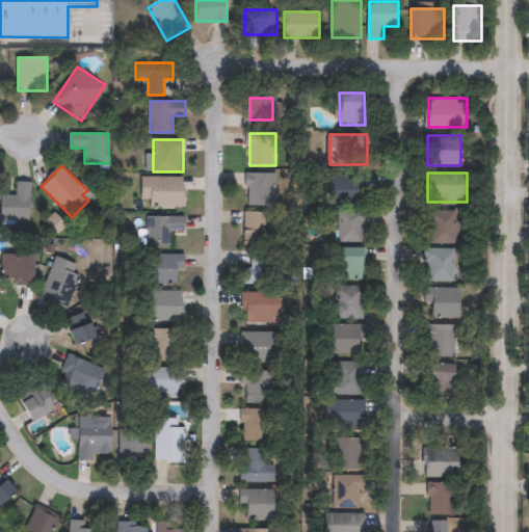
[(276,174),(276,206),(247,206),(247,174),(276,174)]
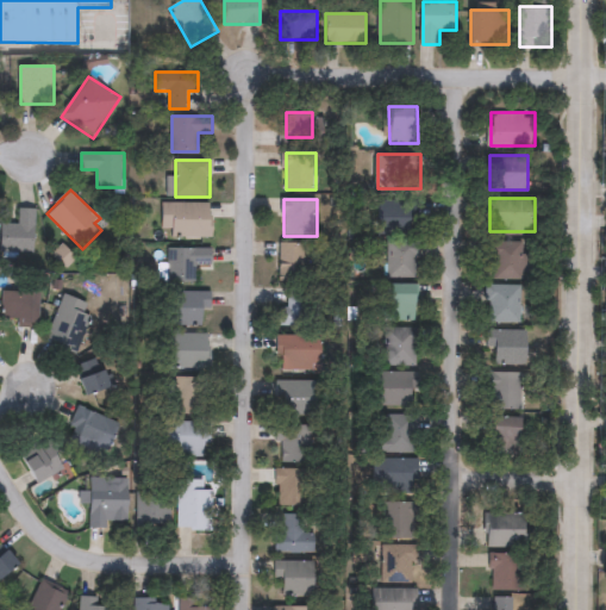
[(381,234),(382,201),(413,203),(412,235),(381,234)]
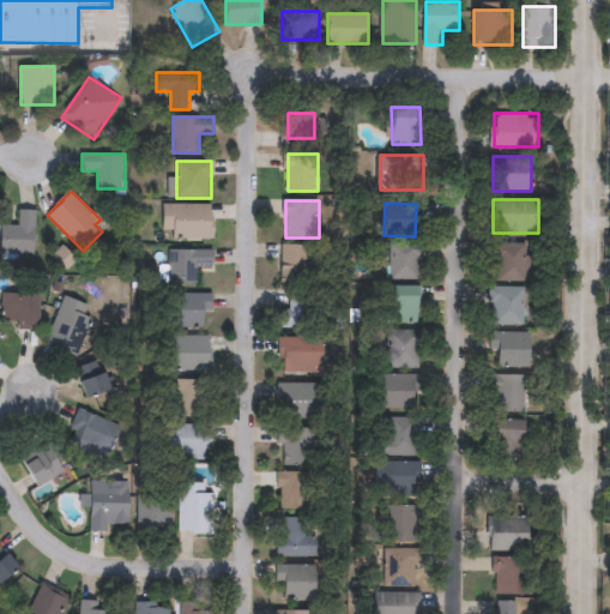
[(164,239),(164,205),(213,205),(213,239),(164,239)]
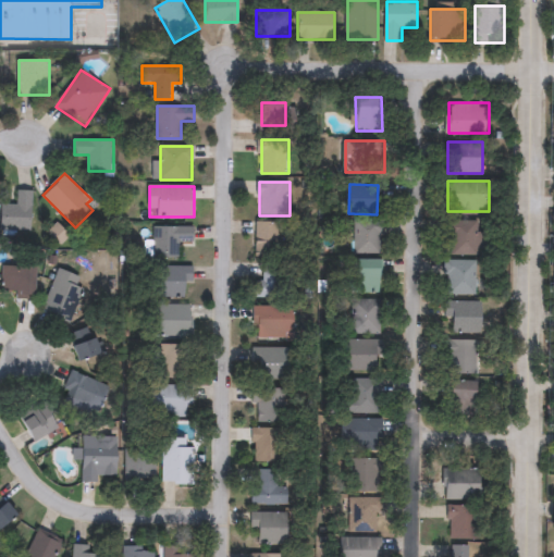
[(17,205),(17,190),(33,190),(33,231),(2,231),(2,205),(17,205)]
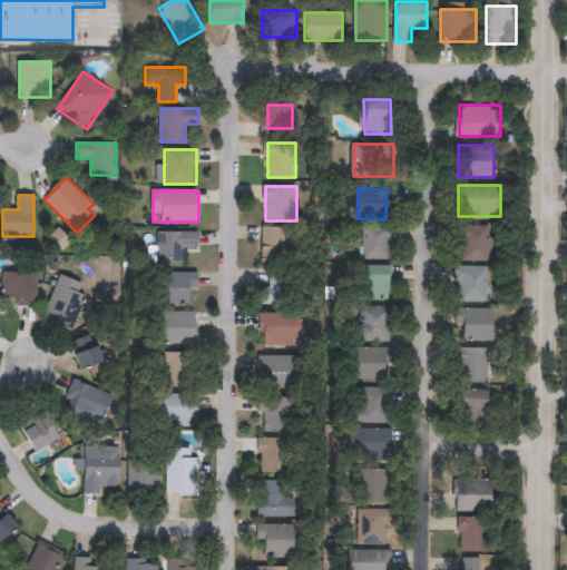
[(393,225),(393,257),(365,257),(365,225),(393,225)]
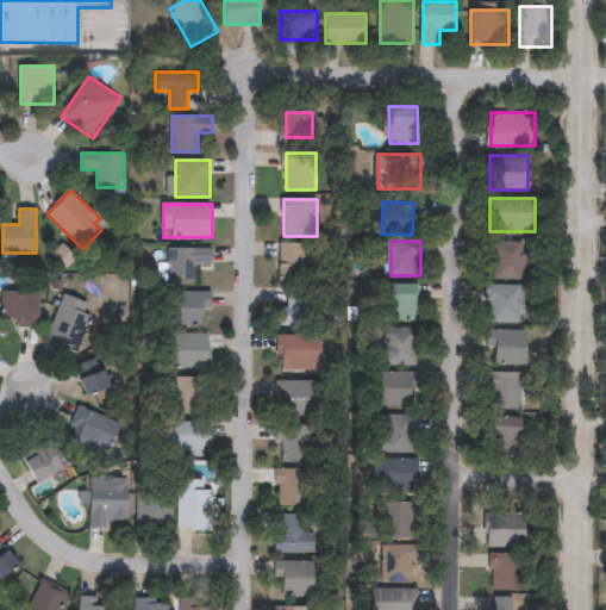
[(495,241),(528,241),(528,279),(495,279),(495,241)]
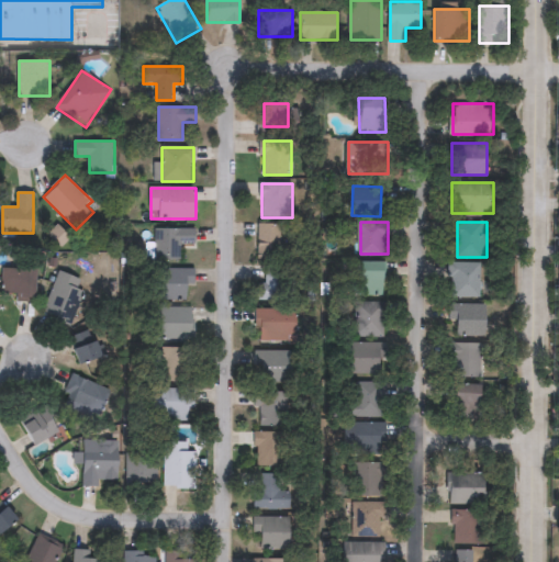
[(259,260),(259,224),(287,224),(287,260),(259,260)]
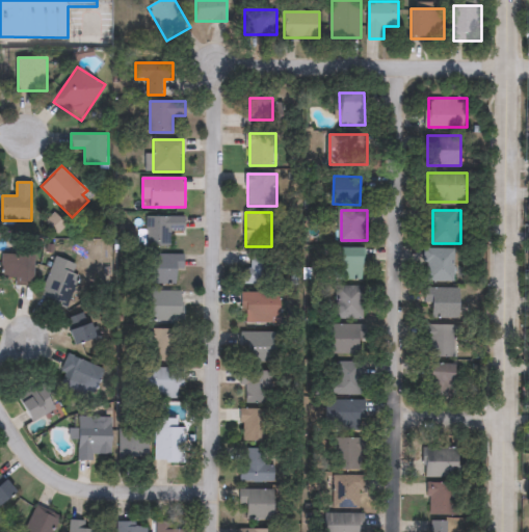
[(148,246),(148,216),(186,216),(186,232),(173,232),(173,246),(148,246)]
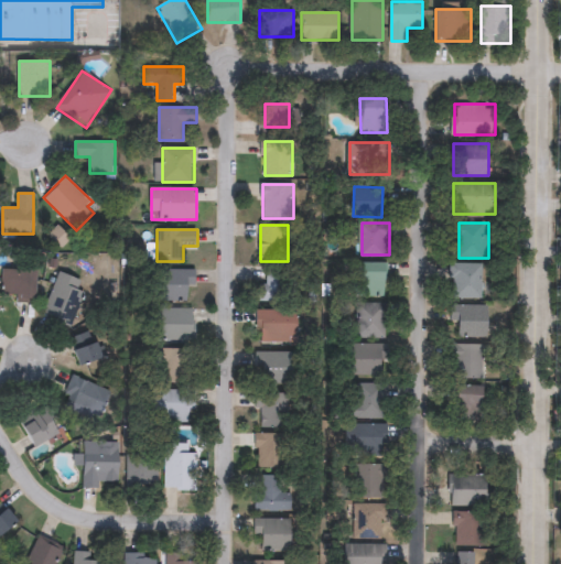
[(387,296),(359,296),(359,263),(387,263),(387,296)]
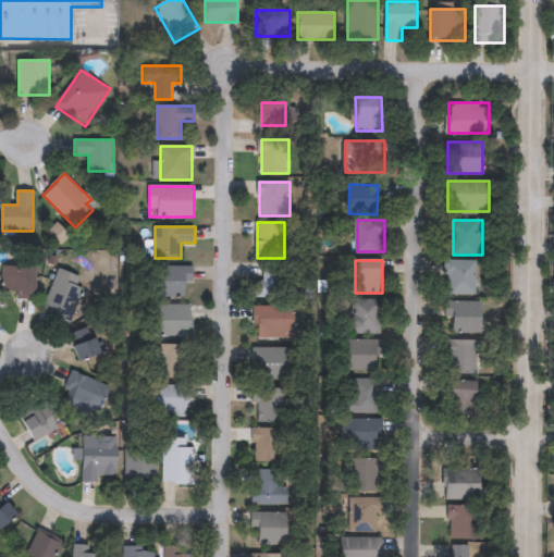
[(447,295),(447,260),(479,260),(479,295),(447,295)]
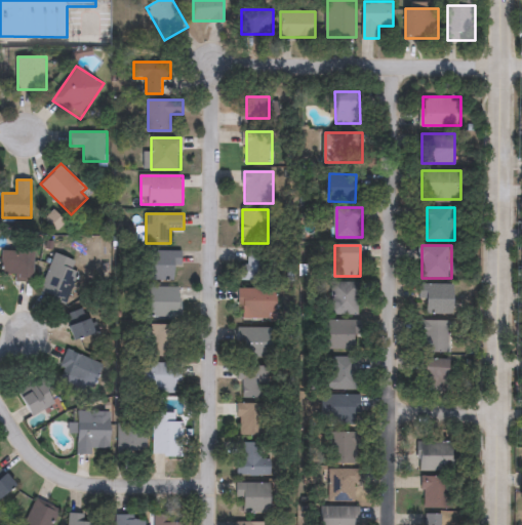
[(276,281),(242,280),(242,265),(249,265),(250,248),(270,248),(270,259),(277,259),(276,281)]
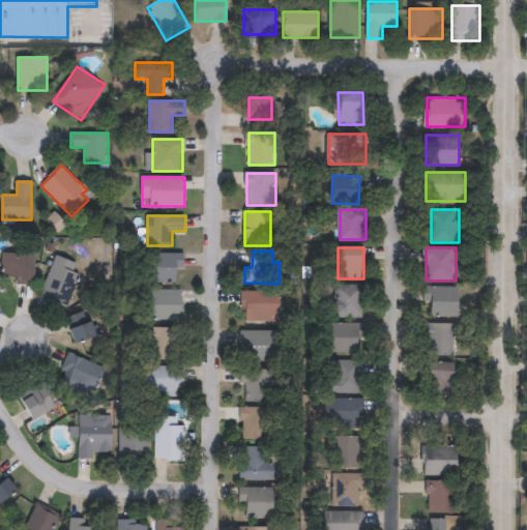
[(18,284),(18,278),(4,278),(4,254),(34,254),(34,284),(18,284)]
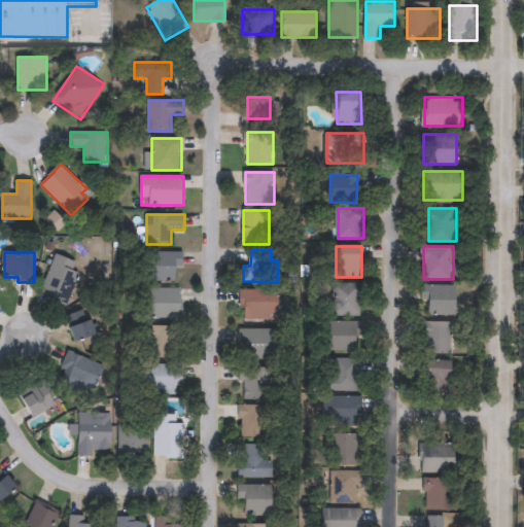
[(148,252),(179,252),(179,280),(148,280),(148,252)]
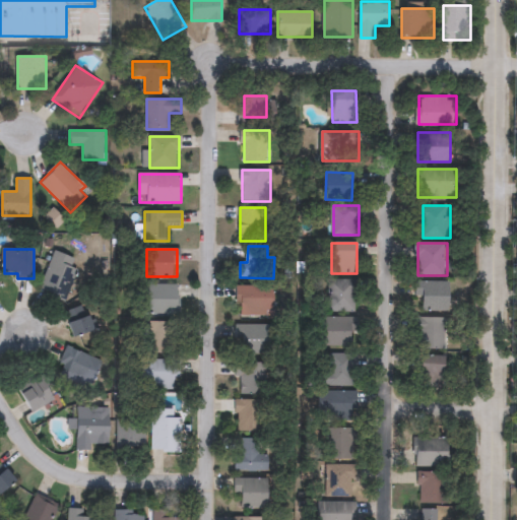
[(80,260),(67,300),(42,290),(55,251),(80,260)]
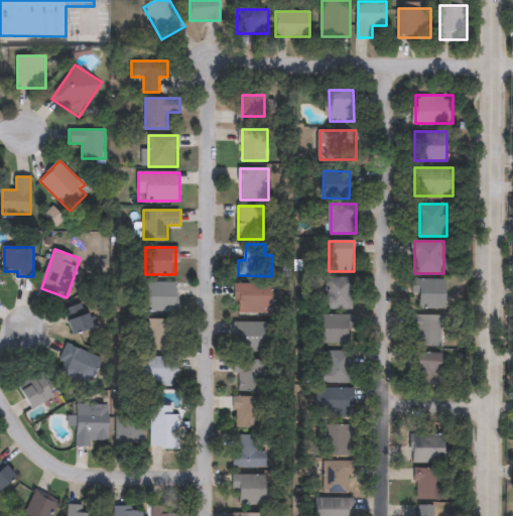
[(356,309),(328,309),(328,278),(356,278),(356,309)]
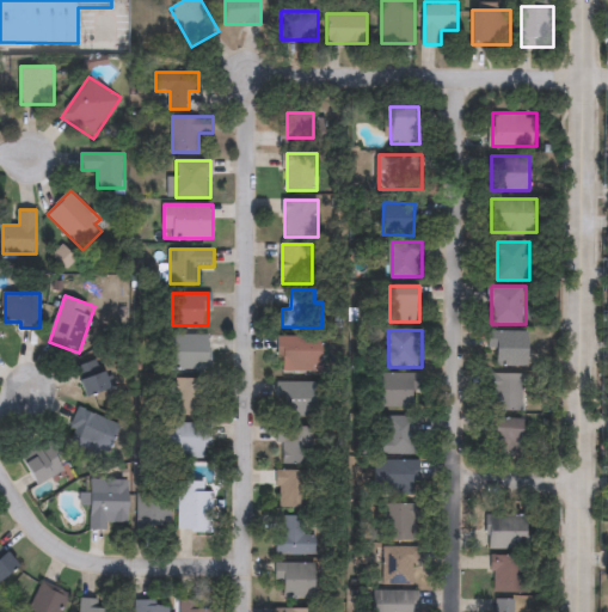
[(496,350),(490,350),(490,332),(529,332),(529,366),(496,366),(496,350)]
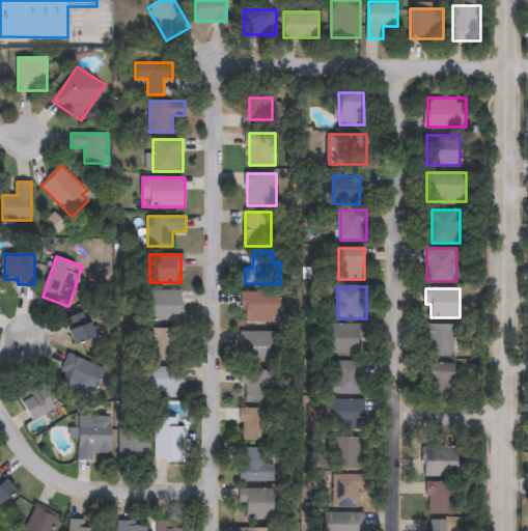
[(182,290),(182,320),(147,320),(147,290),(182,290)]
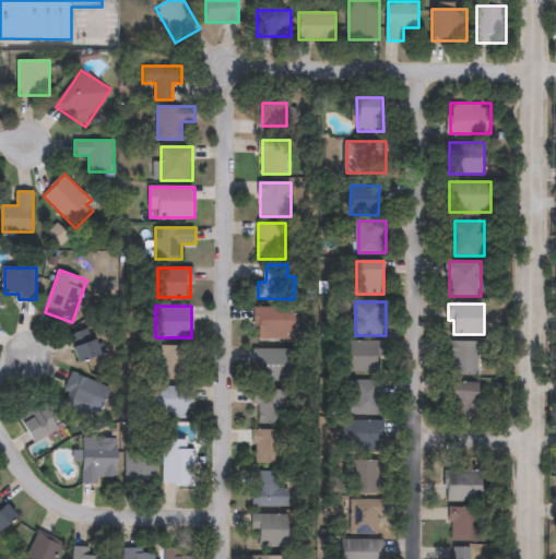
[(256,339),(256,307),(296,307),(296,339),(256,339)]
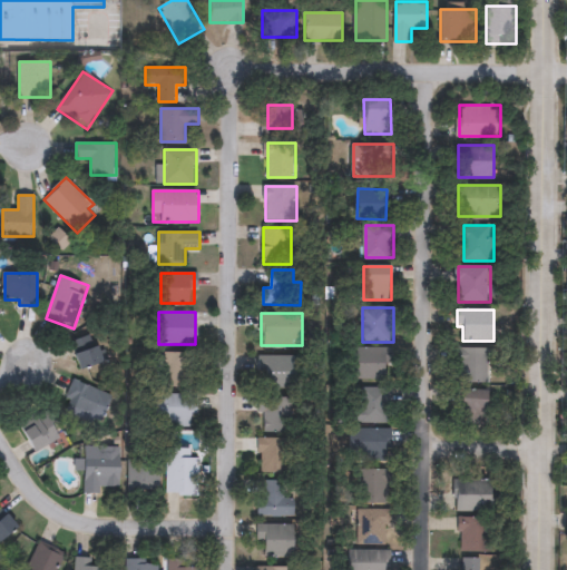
[(105,360),(81,370),(70,343),(93,333),(105,360)]
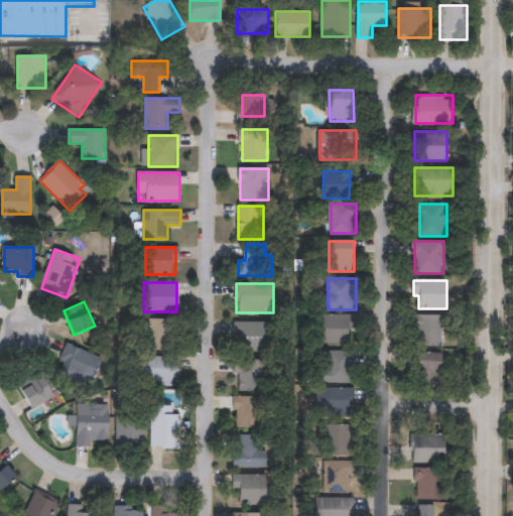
[(321,343),(321,314),(355,314),(355,343),(321,343)]
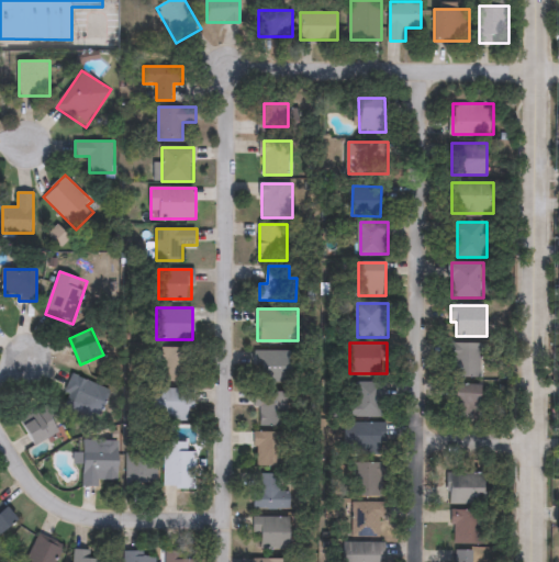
[(481,344),(481,377),(451,377),(451,344),(481,344)]
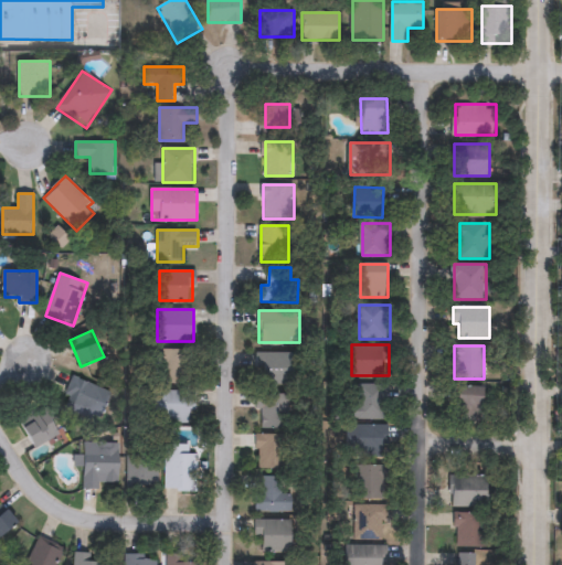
[(162,383),(162,349),(193,349),(193,383),(162,383)]
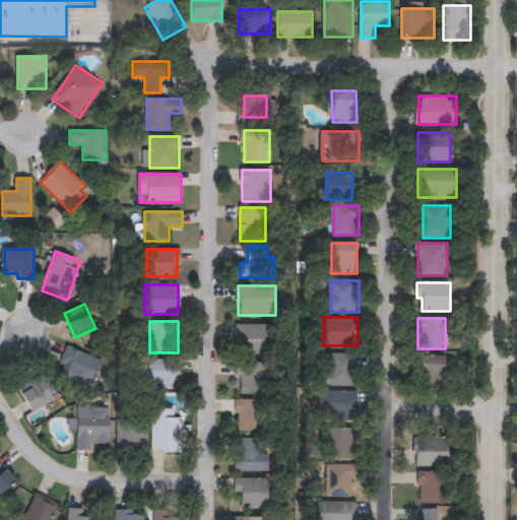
[(271,352),(237,352),(237,325),(271,325),(271,352)]
